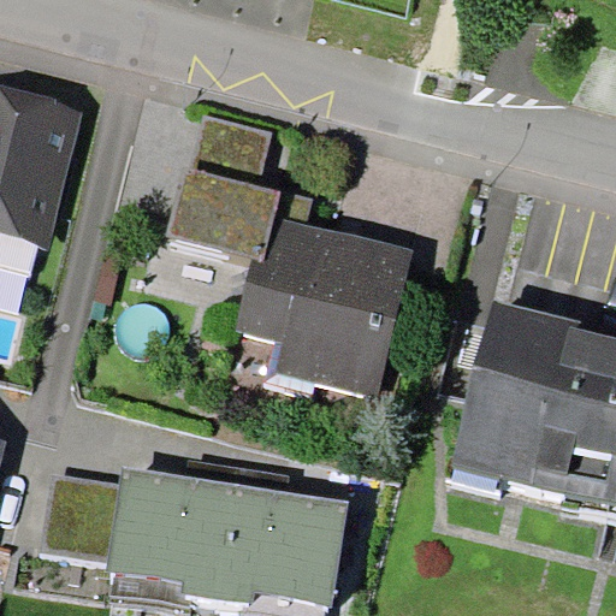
[(0,236),(47,248),(81,112),(0,92),(0,236)]
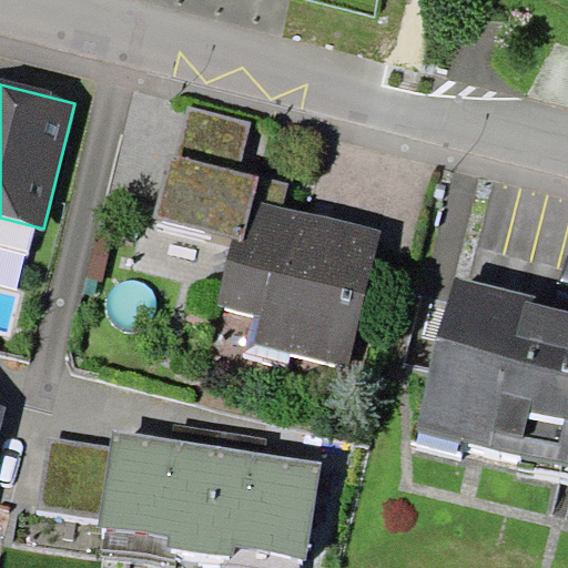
[(252,121),(189,105),(175,155),(171,154),(155,216),(233,237),(244,241),(254,200),(282,206),(288,183),(240,171),(252,121)]
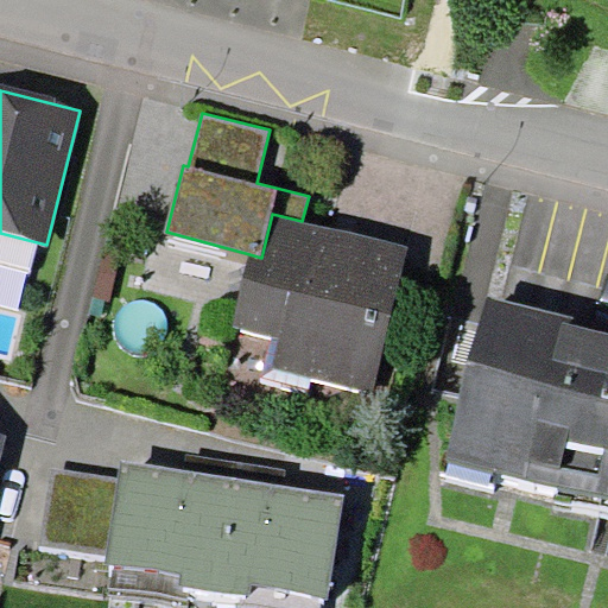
[(302,221),(272,214),(261,258),(249,254),(234,324),(272,336),(266,366),(374,393),(409,246),(302,221)]
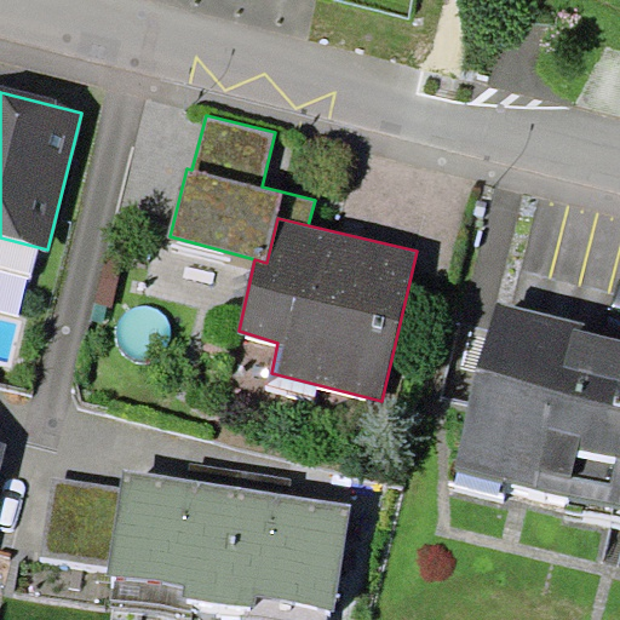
[(614,507),(619,484),(619,331),(500,299),(458,469),(614,507)]
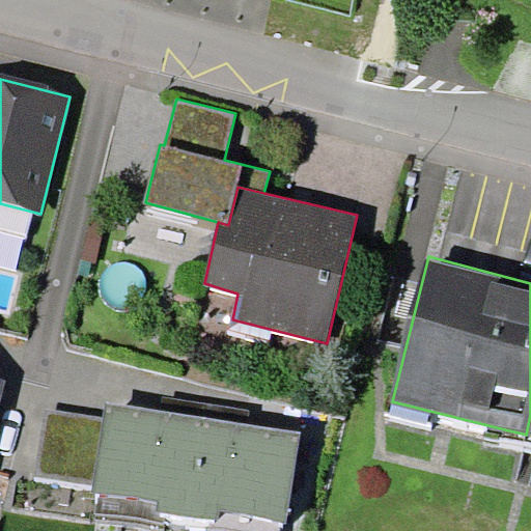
[(246,423),(249,410),(166,396),(164,410),(246,423)]
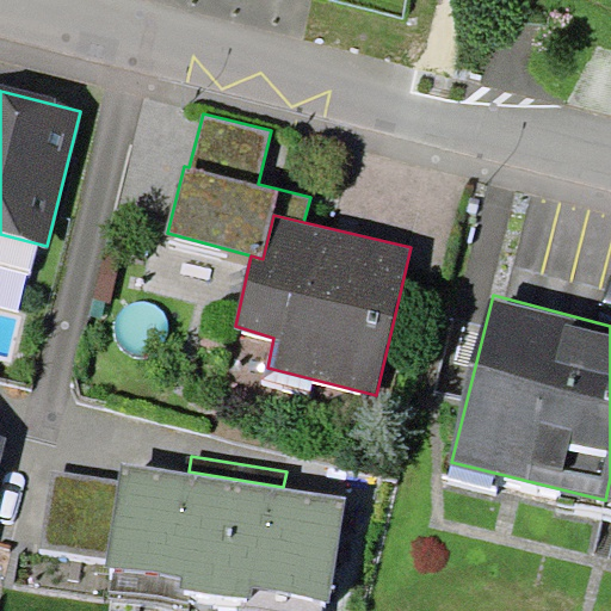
[(320,610),(322,600),(329,600),(347,498),(283,487),(189,471),(121,462),(118,481),(107,557),(105,574),(111,574),(107,597),(189,608),(191,590),(248,598),(246,610),(320,610)]
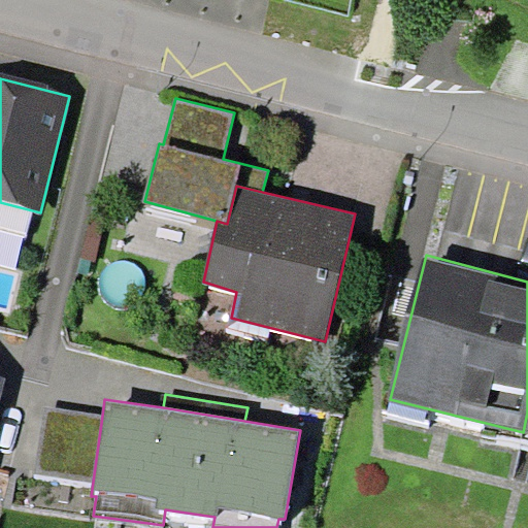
[(93,482),(102,416),(44,406),(34,473),(93,482)]
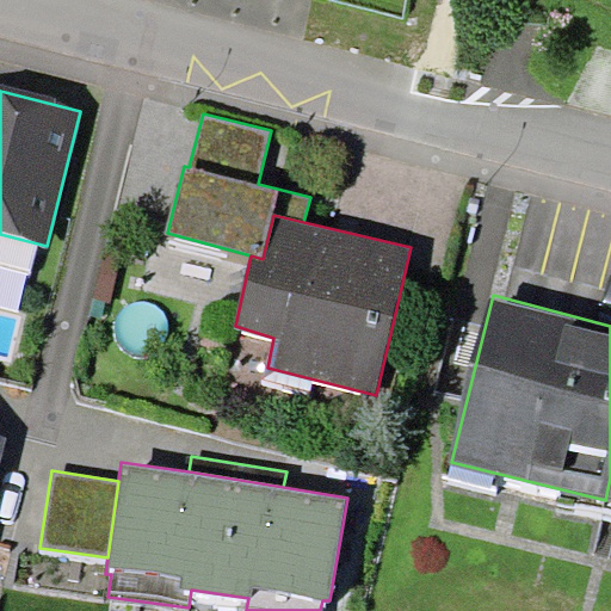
All buildings are outlined.
